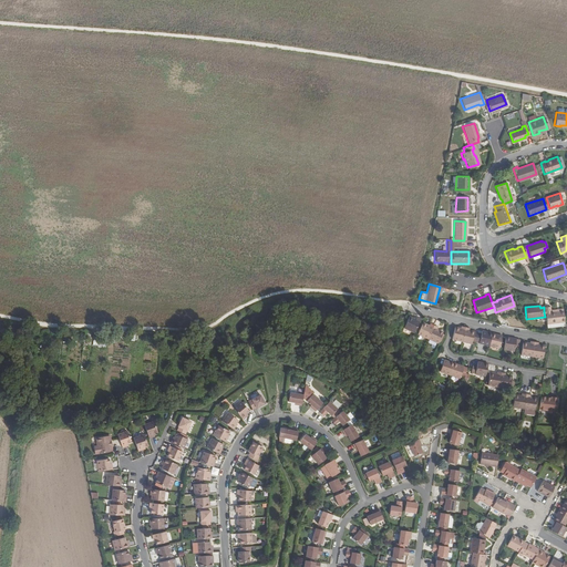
[(544,312),(545,317),(546,328),(556,327),(556,323),(563,323),(562,310),(544,312)]
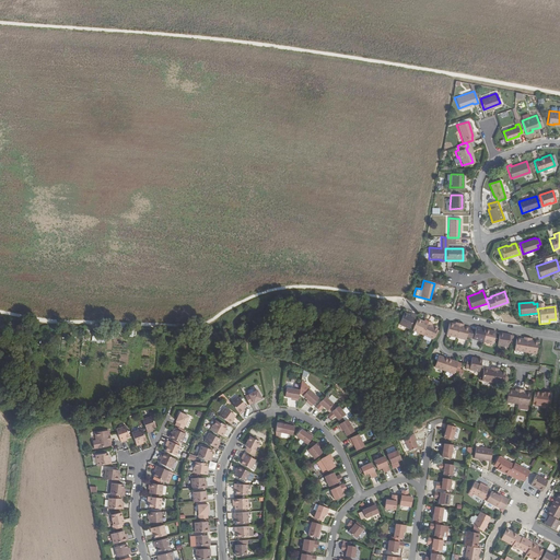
[(410,314),(409,316),(403,314),(398,323),(398,324),(408,329),(415,316),(410,314)]
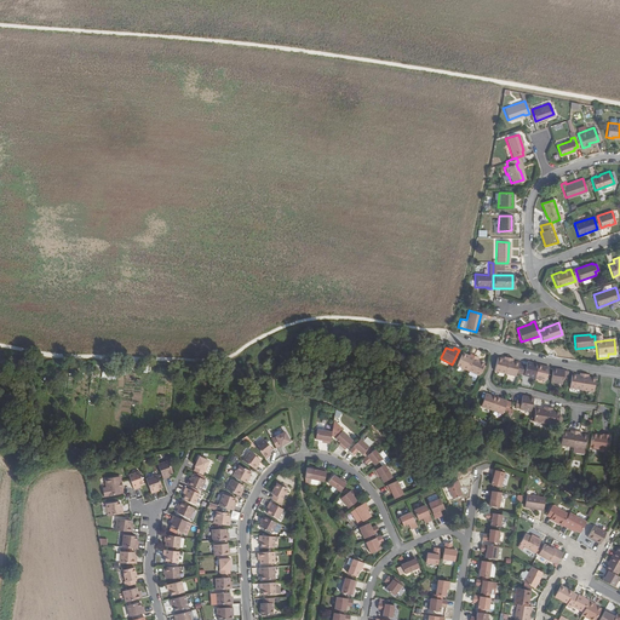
[(468,357),(461,354),(455,366),(466,371),(474,356),(469,355),(468,357)]
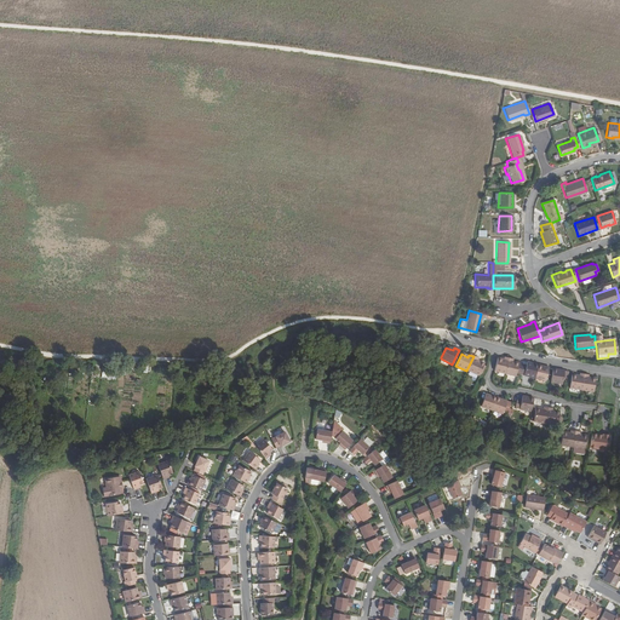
[(477,359),(474,356),(466,371),(478,375),(483,363),(476,361),(477,359)]
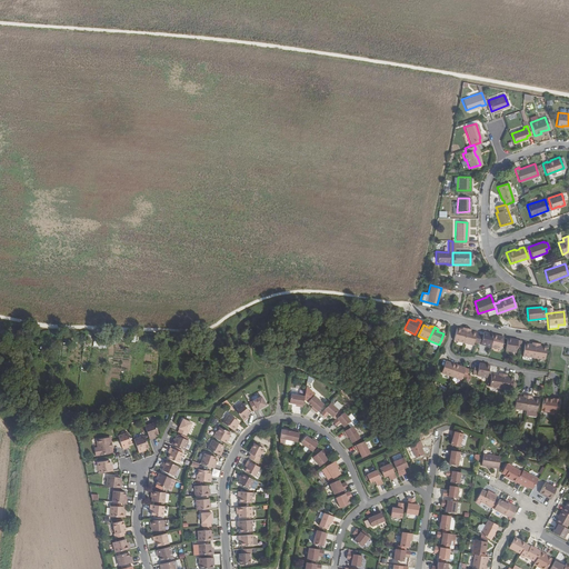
[(461,330),(456,329),(452,340),(462,343),(466,329),(461,328),(461,330)]
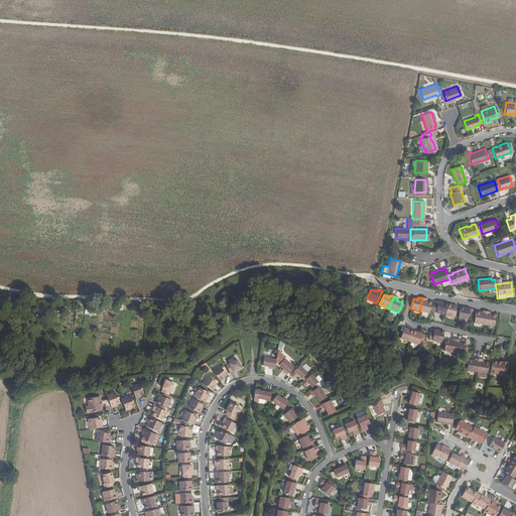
[(426,299),(422,298),(419,311),(428,313),(428,311),(430,303),(430,302),(425,301),(426,299)]
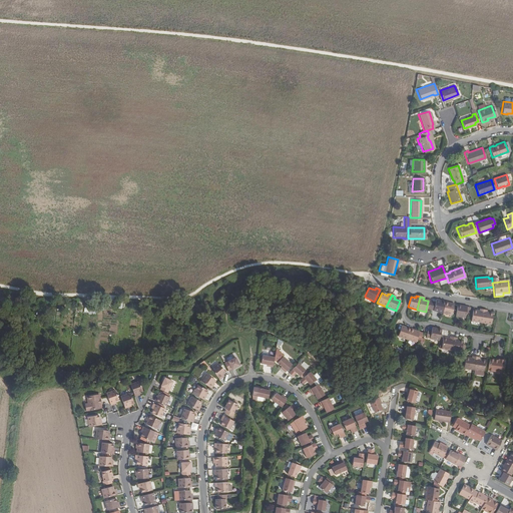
[(444,303),(435,301),(434,303),(432,311),(442,313),(444,303)]
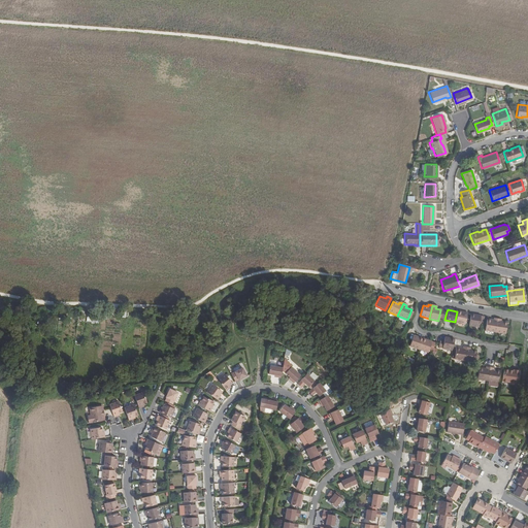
[(466,314),(457,311),(455,322),(464,325),(466,314)]
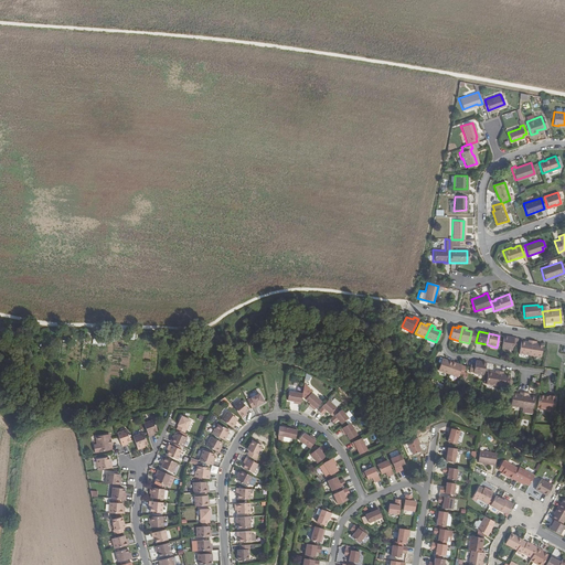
[(513,338),(502,337),(501,349),(511,350),(513,338)]
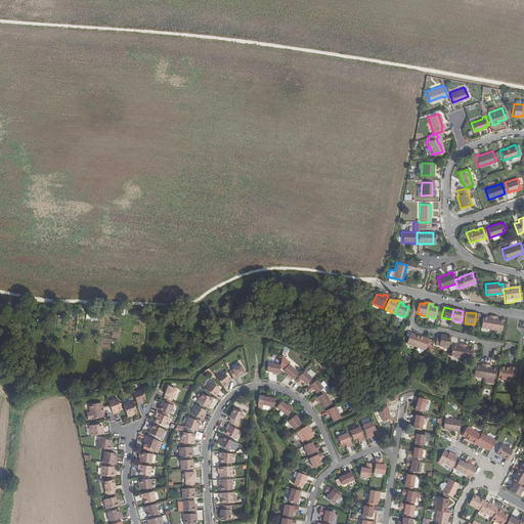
[(488,318),(482,317),(480,329),(490,330),(492,316),(488,316),(488,318)]
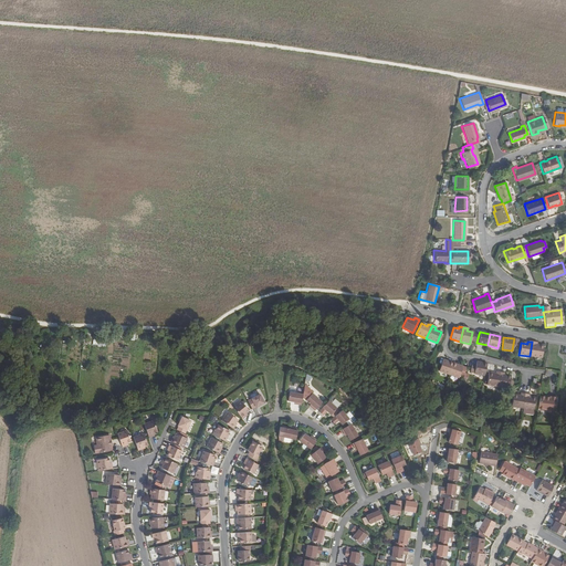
[(536,343),(532,342),(530,356),(541,358),(543,346),(535,345),(536,343)]
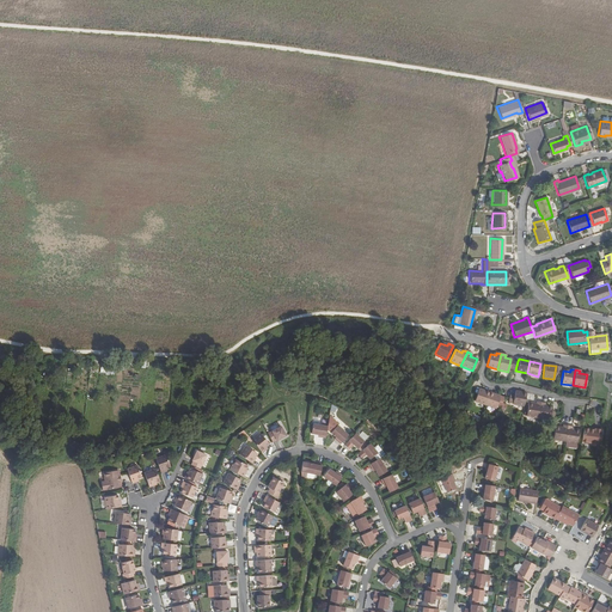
[(489,392),(478,389),(473,402),(484,405),(489,392)]
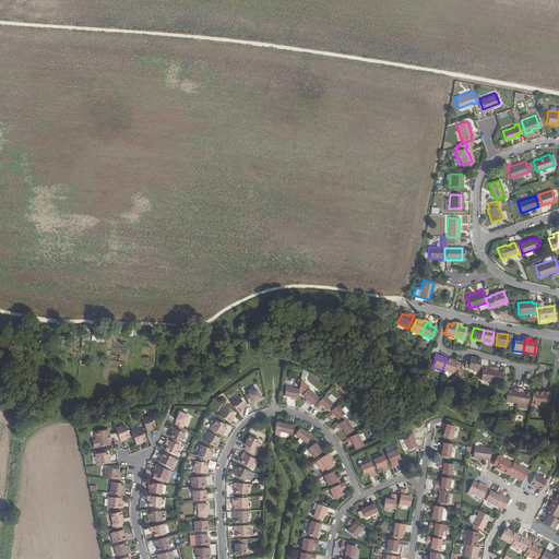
[(480,359),(470,357),(468,360),(465,360),(463,368),(477,371),(480,359)]
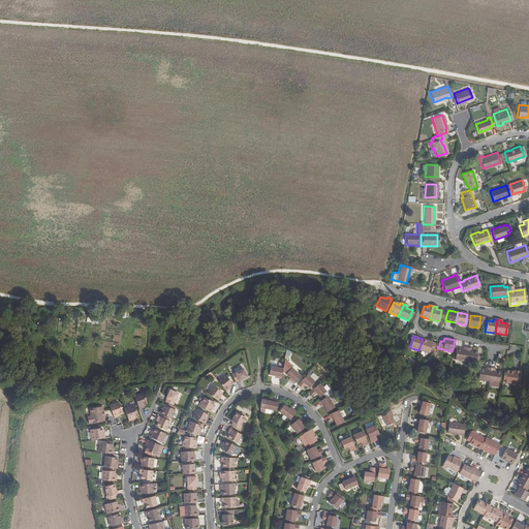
[(431,343),(423,339),(418,350),(428,353),(431,343)]
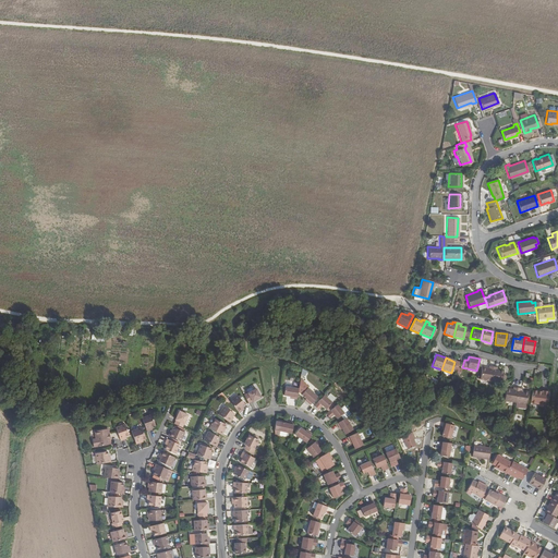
[(487,368),(481,367),(478,379),(489,381),(492,367),(488,366),(487,368)]
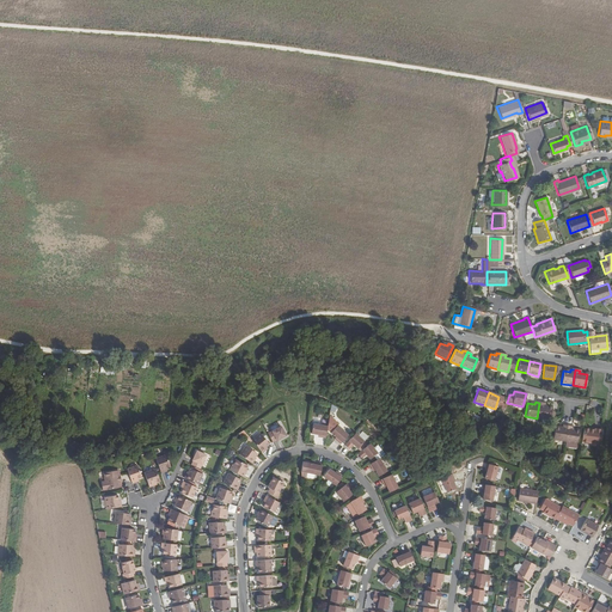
[(544,403),(539,403),(537,418),(549,420),(551,408),(544,405),(544,403)]
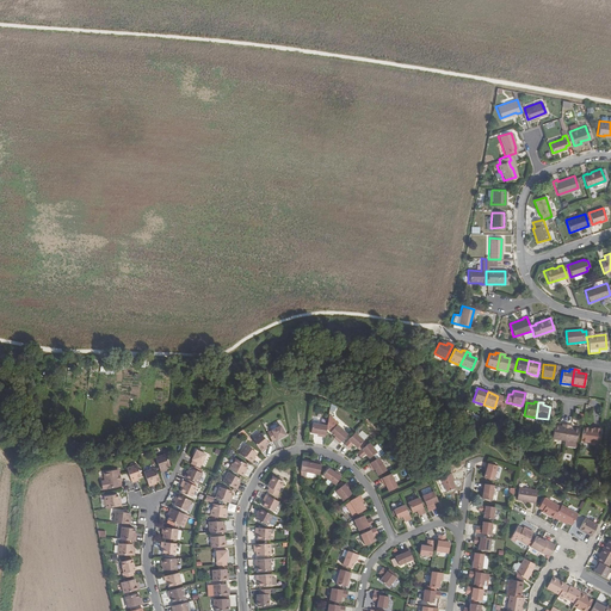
[(327,425),(313,423),(312,433),(318,434),(321,434),(321,437),(325,438),(327,425)]
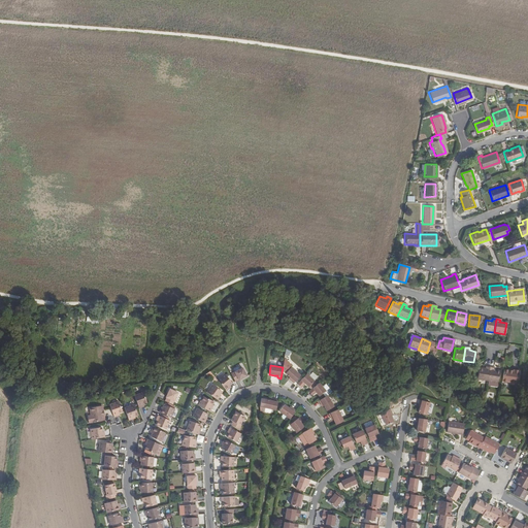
[(291,366),(286,373),(290,376),(293,378),(291,381),(294,383),(301,375),(291,366)]
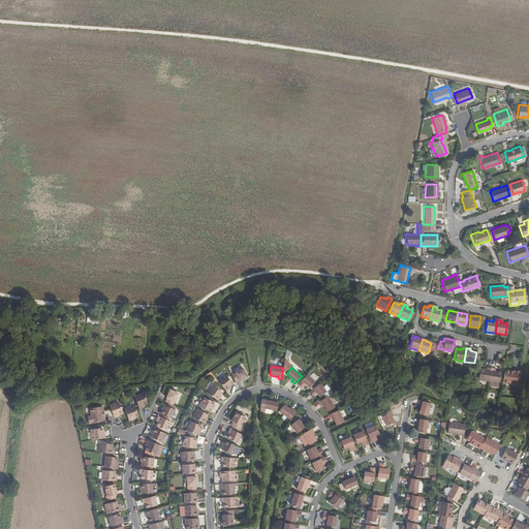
[(243,368),(231,374),(236,381),(239,380),(240,380),(247,376),(243,368)]
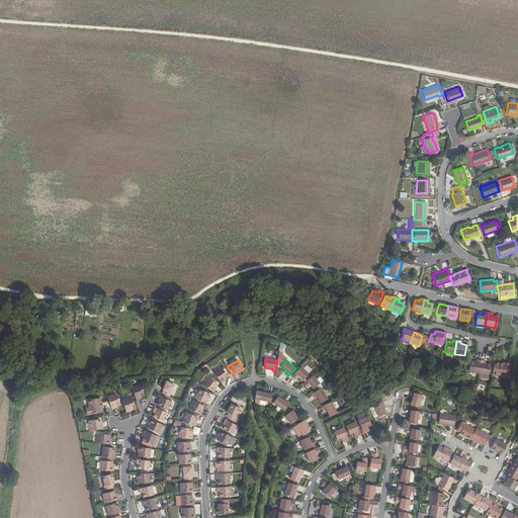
[(476,362),(468,361),(467,372),(478,373),(480,360),(476,360),(476,362)]
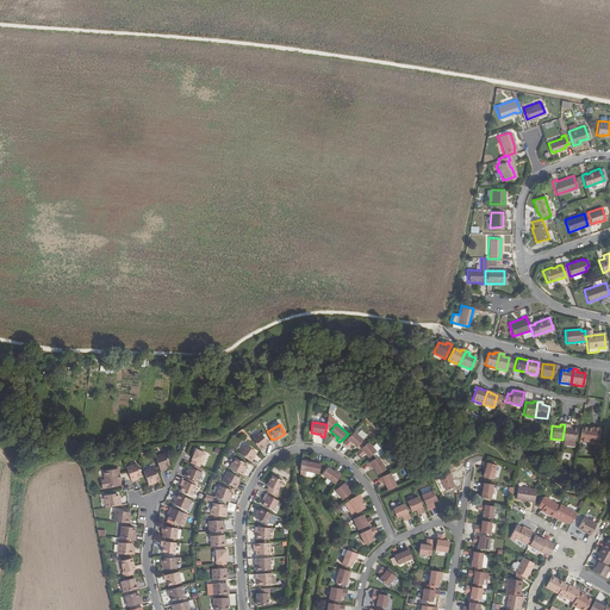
[(568,425),(565,424),(562,440),(573,442),(576,429),(568,428),(568,425)]
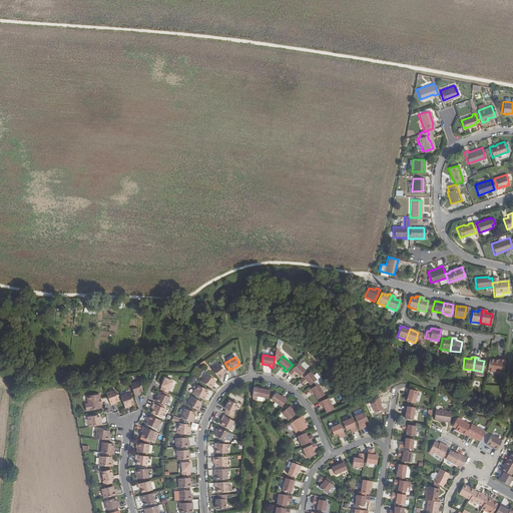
[(499,362),(491,361),(489,372),(504,374),(506,360),(499,359),(499,362)]
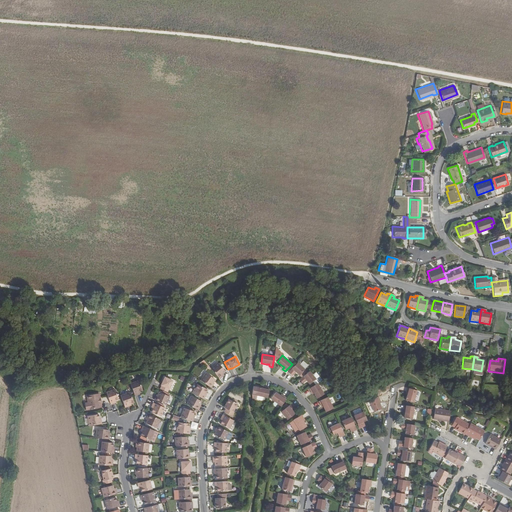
[(218,362),(211,369),(220,379),(222,376),(221,375),(223,373),(225,371),(218,362)]
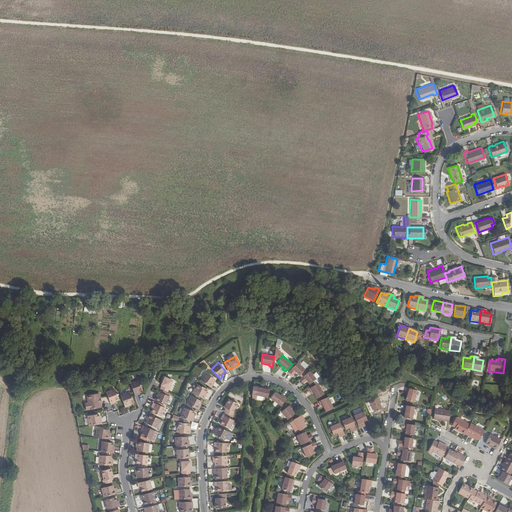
[(304,369),(297,362),(288,372),(292,375),(294,373),(293,372),(294,371),(295,371),(299,375),(304,369)]
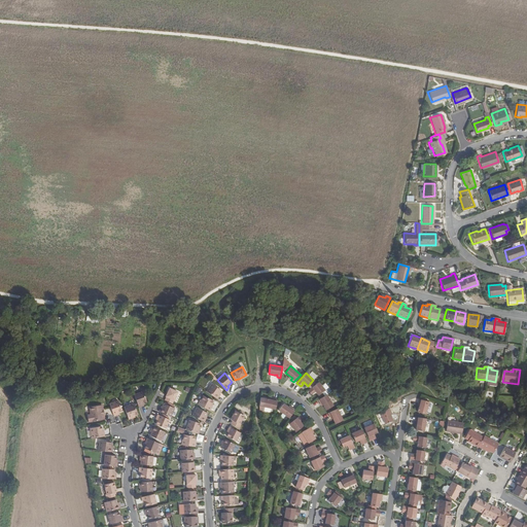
[(322,385),(319,381),(308,390),(311,394),(314,392),(313,391),(314,389),(315,390),(319,395),(322,392),(324,396),(327,394),(331,391),(325,383),(322,385)]
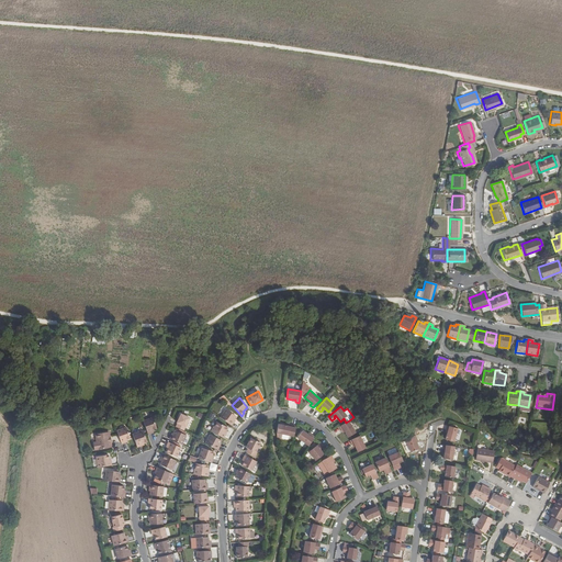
[(225,408),(218,417),(231,425),(233,422),(232,420),(233,419),(235,416),(225,408)]
